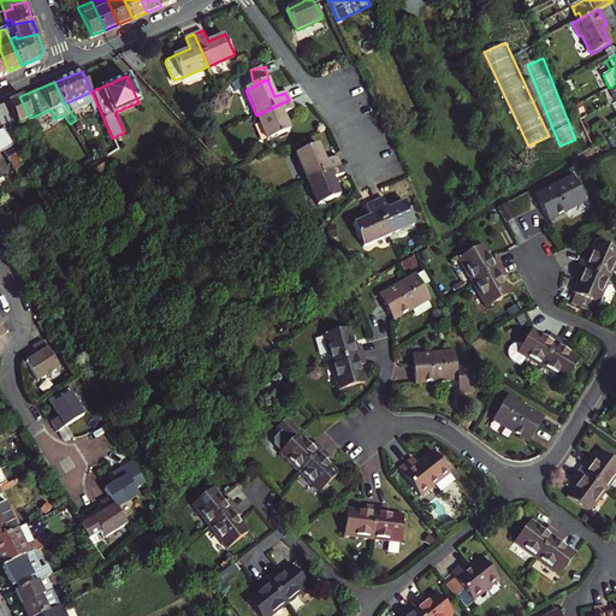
[(9,101),(0,105),(0,126),(1,130),(15,125),(24,140),(37,131),(35,128),(30,118),(28,116),(27,112),(19,96),(9,101)]
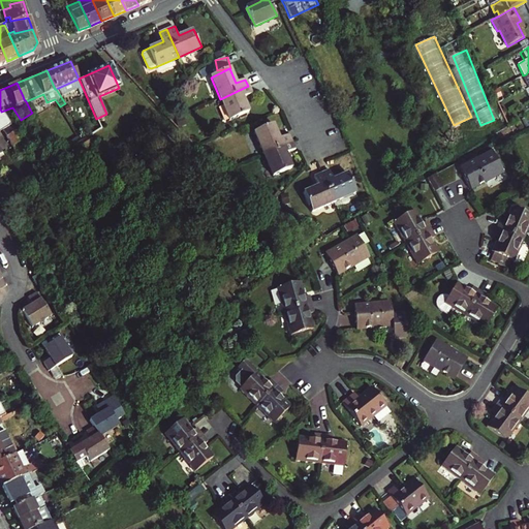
[(220,99),(230,121),(249,113),(242,98),(252,94),(248,86),(220,99)]
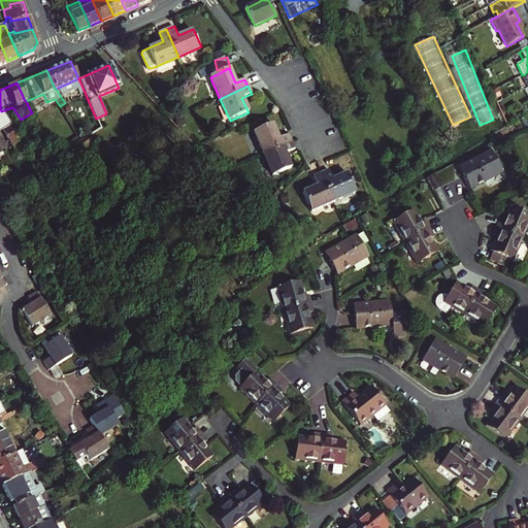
[(0,108),(0,154),(1,154),(0,151),(0,131),(2,131),(1,129),(9,124),(5,118),(1,111),(0,108)]
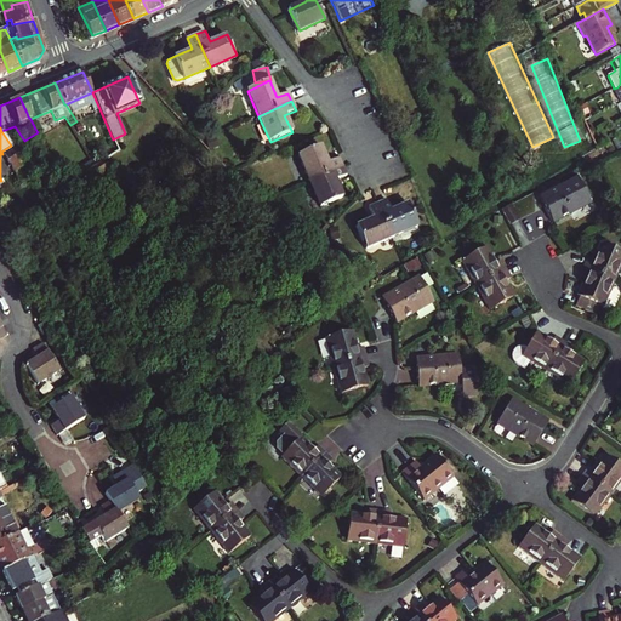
[(23,165),(11,146),(1,152),(3,154),(13,171),(23,165)]
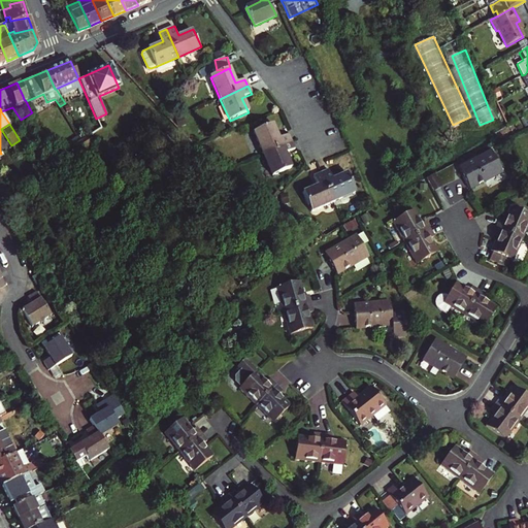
[(273,124),(254,132),(264,154),(293,141),(290,134),(279,138),(273,124)]
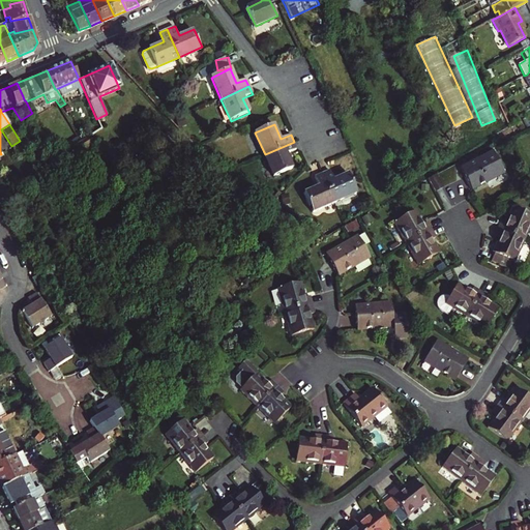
[(265,154),(274,177),(293,169),(287,153),(297,149),(294,142),(265,154)]
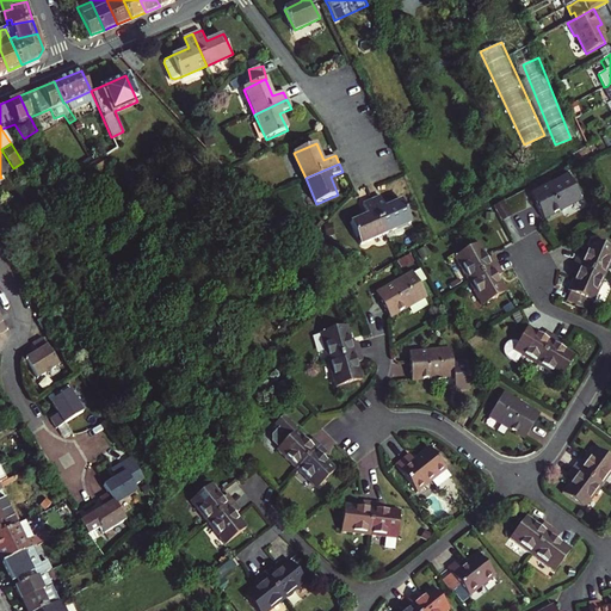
[(566,174),(530,195),(543,218),(580,199),(566,174)]
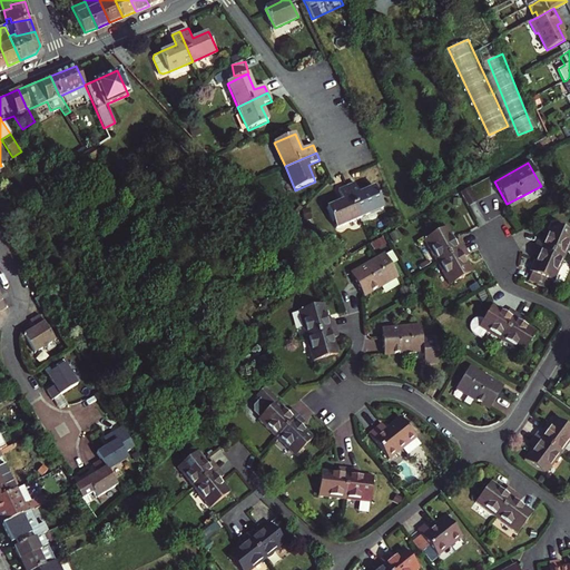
[(357,184),(349,188),(363,219),(387,208),(377,187),(362,195),(357,184)]
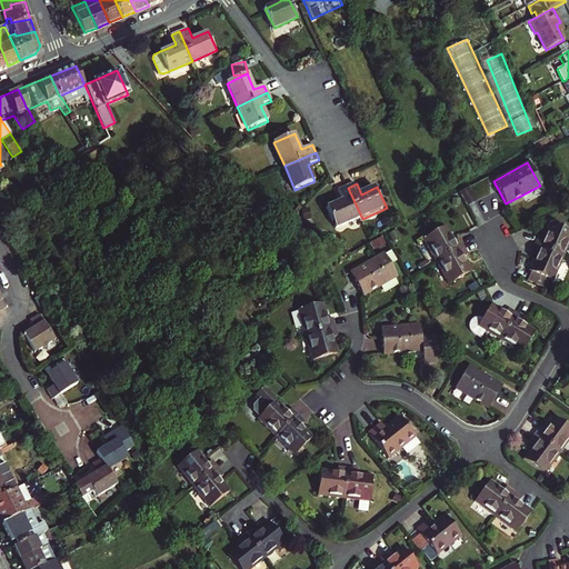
[(348,188),(340,191),(346,201),(330,208),(339,229),(362,219),(348,188)]
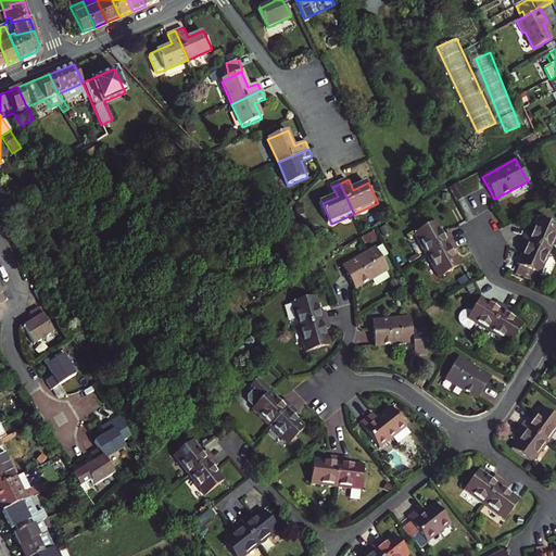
[(446,194),(443,188),(438,191),(441,198),(446,194)]
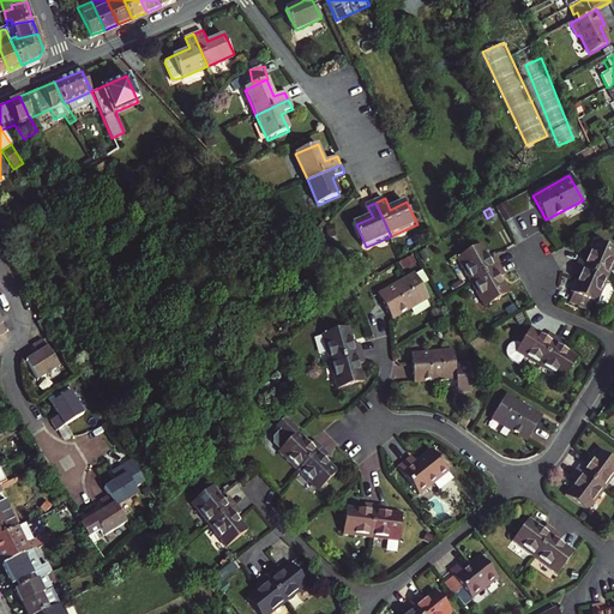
[(608,278),(613,263),(613,250),(594,242),(587,259),(581,256),(577,265),(608,278)]
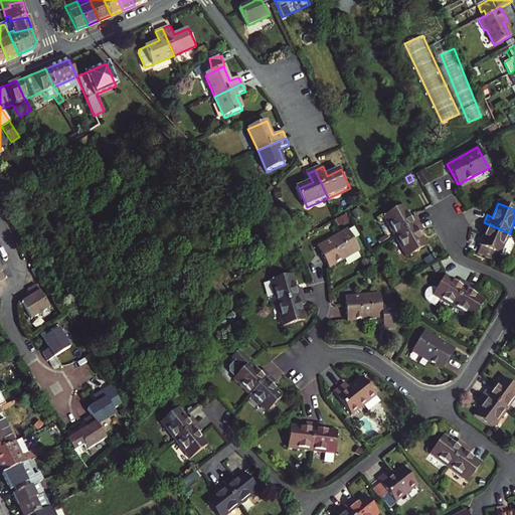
[(403,205),(384,217),(395,237),(419,223),(415,216),(411,218),(403,205)]
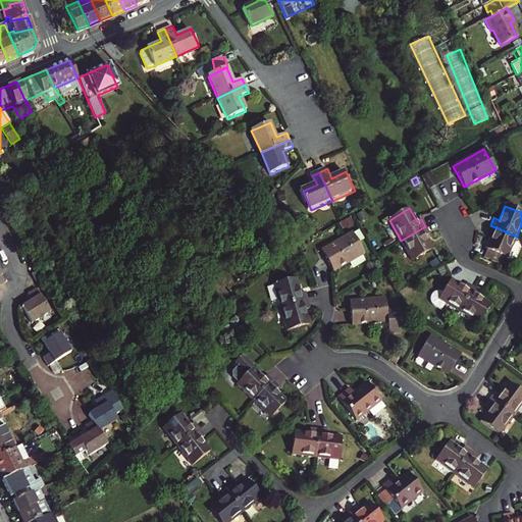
[(490,225),(487,233),(491,236),(485,249),(487,250),(484,258),(501,265),(504,257),(508,258),(517,237),(490,225)]
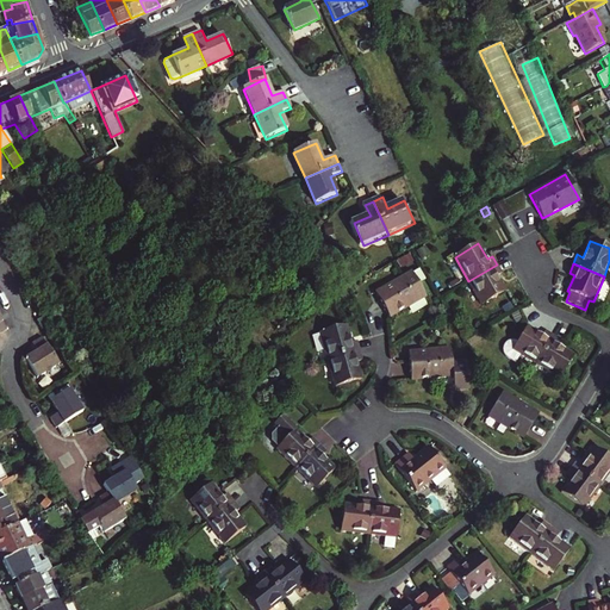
[(503,273),(497,265),(468,281),(483,305),(506,292),(497,277),(503,273)]
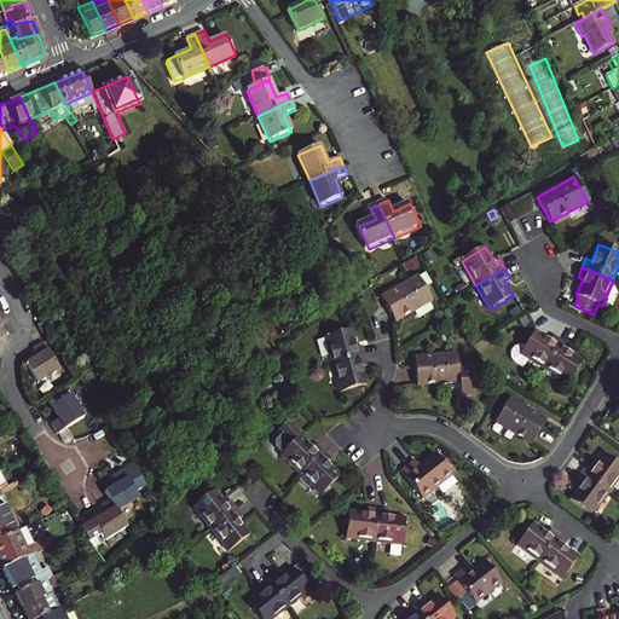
[(418,277),(383,298),(397,322),(433,301),(418,277)]
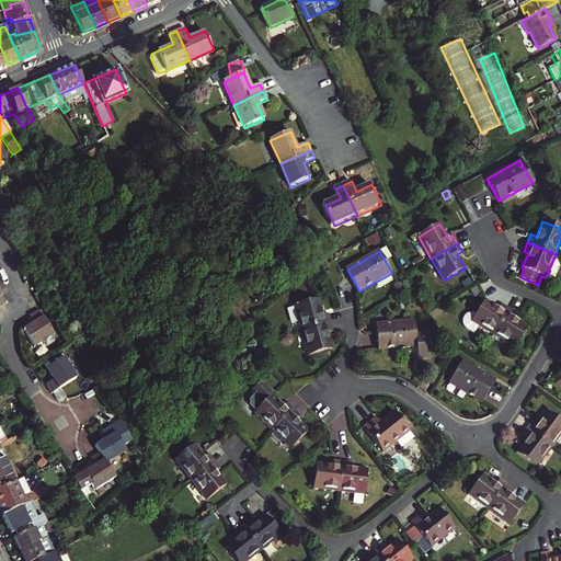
[(43,298),(38,292),(34,295),(38,301),(43,298)]
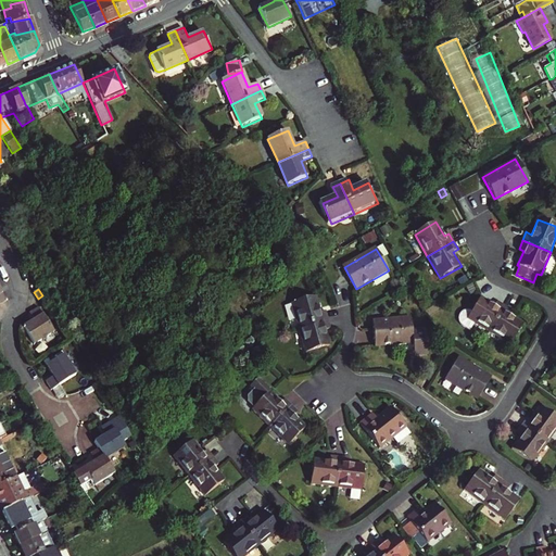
[(497,302),(494,306),(480,298),(470,313),(469,312),(467,312),(466,313),(464,313),(462,315),(462,316),(460,318),(460,319),(462,321),(463,324),(464,325),(471,329),(475,324),(489,331),(504,306),(497,302)]
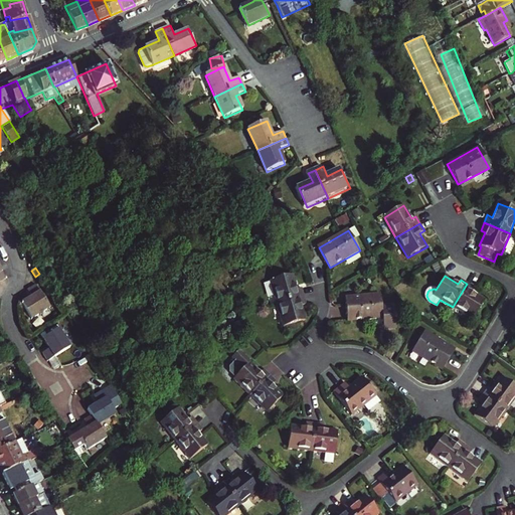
[(296,291),(292,277),(270,283),(276,305),(303,297),(301,290),(296,291)]
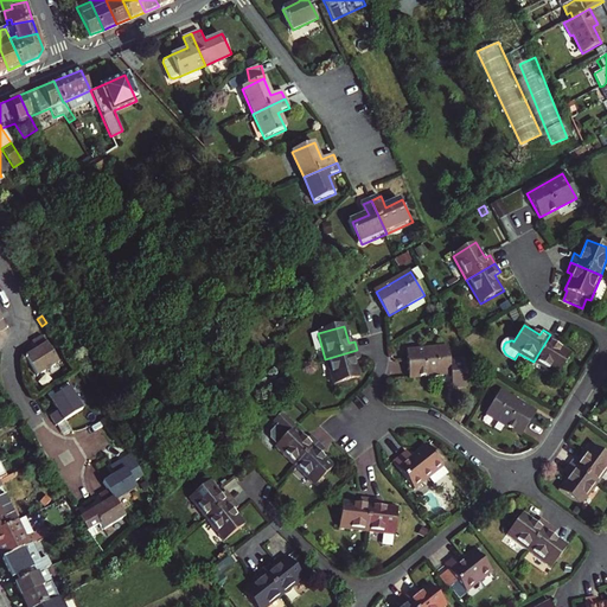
[(556,345),(560,340),(550,334),(534,362),(557,377),(572,355),(556,345)]
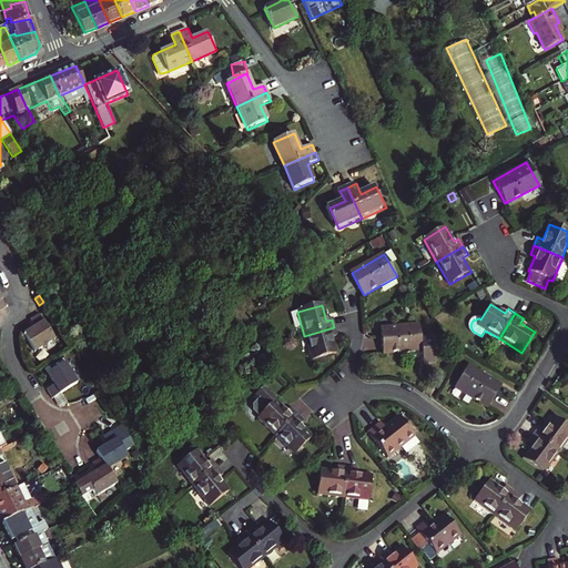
[(36,330),(24,336),(36,354),(56,342),(40,317),(31,322),(36,330)]
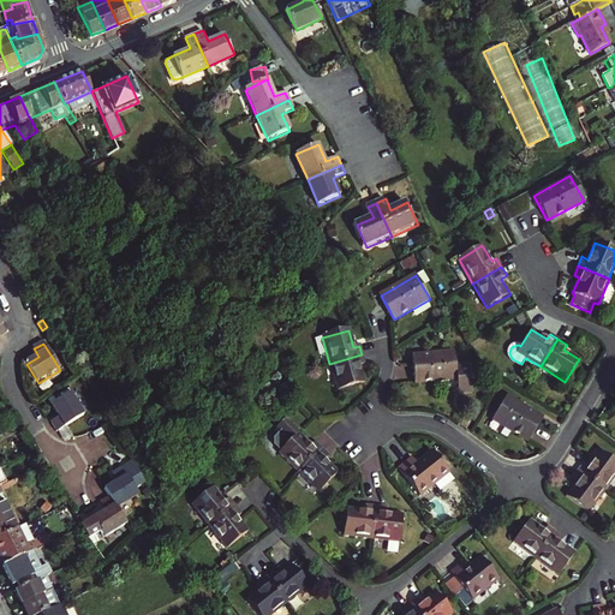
[(473,363),(457,365),(455,351),(413,356),(416,382),(458,378),(460,393),(476,390),(473,363)]
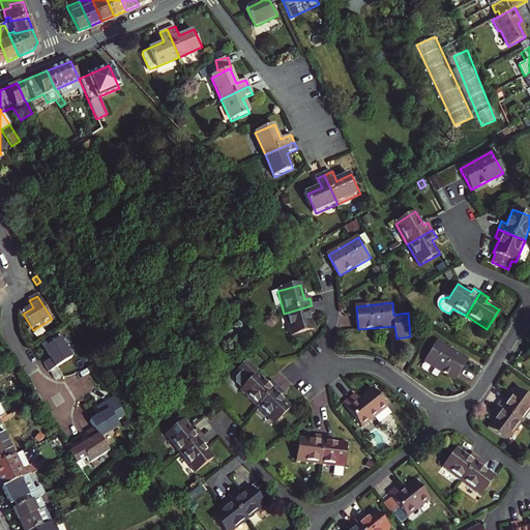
[(314,314),(312,305),(284,314),(291,336),(313,330),(308,316),(314,314)]
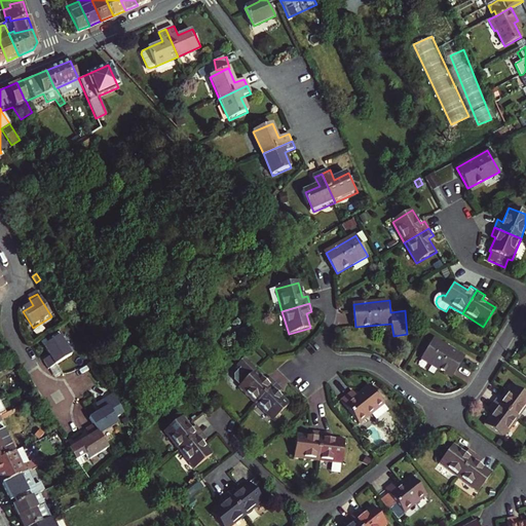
[(40,360),(42,363),(46,367),(68,354),(57,335),(40,345),(46,355),(40,360)]
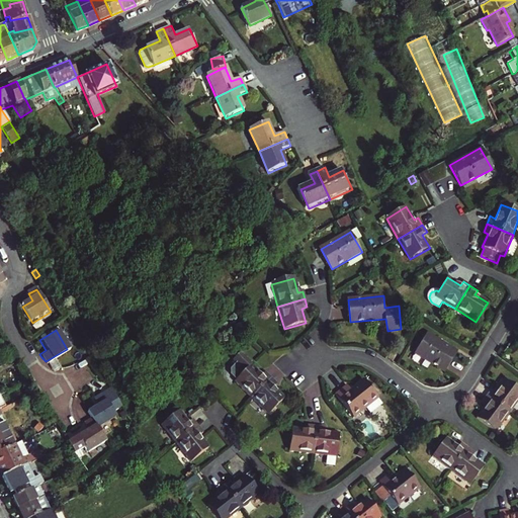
[(457,352),(428,333),(415,353),(444,371),(457,352)]
